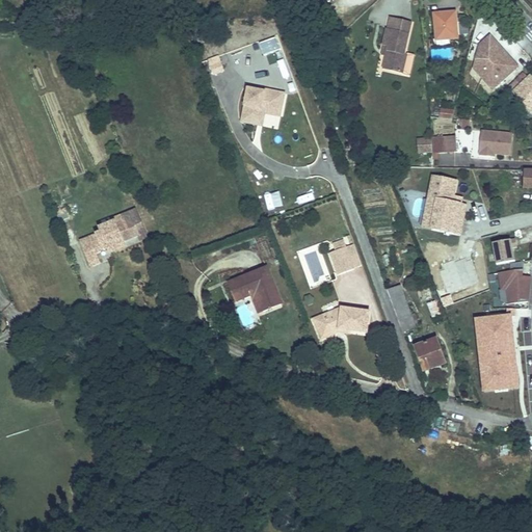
[(456,11),(435,14),(437,40),(458,37),(457,24),(456,11)]
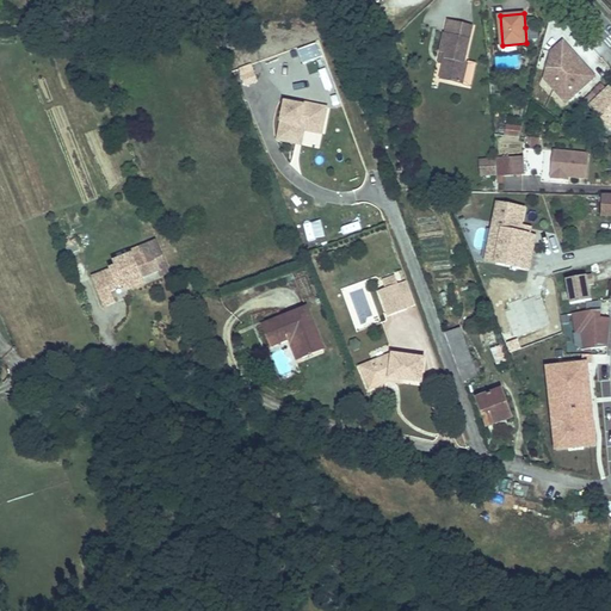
[(466,61),(474,25),(449,19),(446,31),(445,31),(440,51),(442,51),(440,56),(446,57),(443,68),(451,71),(449,80),(463,84),(468,62),(466,61)]
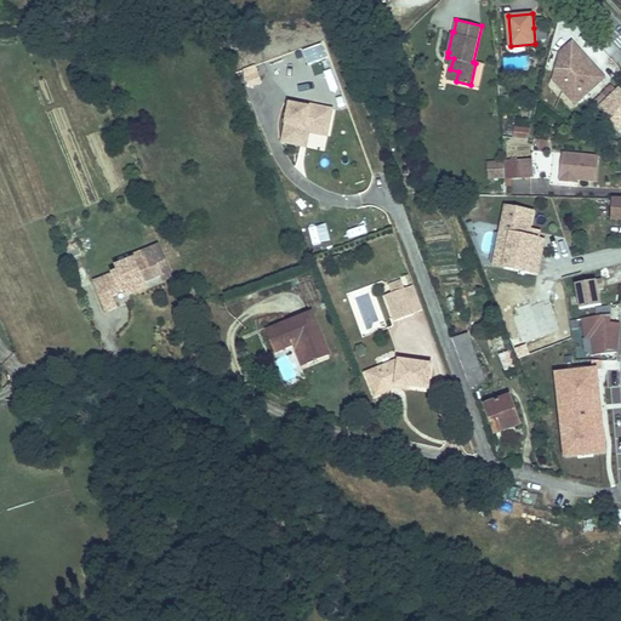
[(553,80),(575,104),(605,78),(573,41),(560,52),(553,80)]
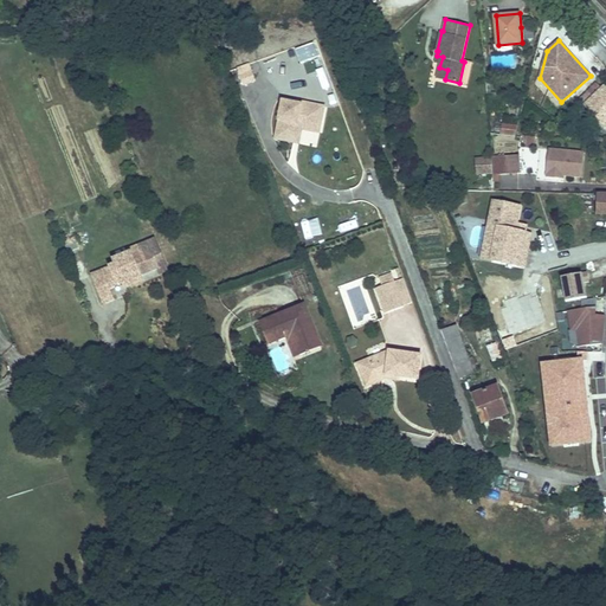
[(302,64),(320,57),(314,43),(297,50),(302,64)]
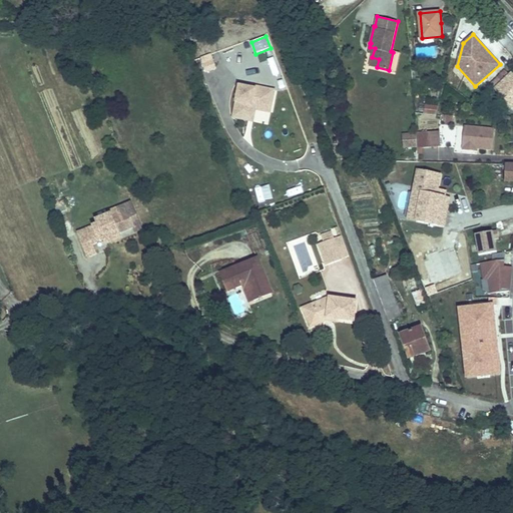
[(238,71),(251,66),(246,52),(233,57),(238,71)]
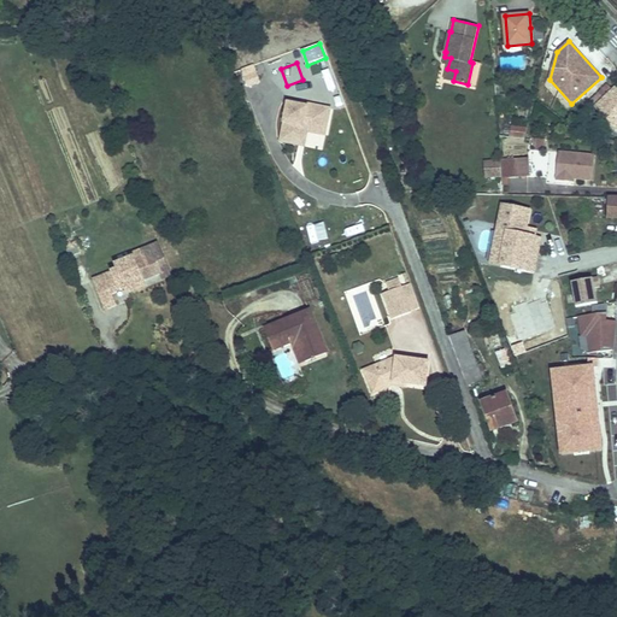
[(311,69),(316,89),(333,84),(329,65),(311,69)]
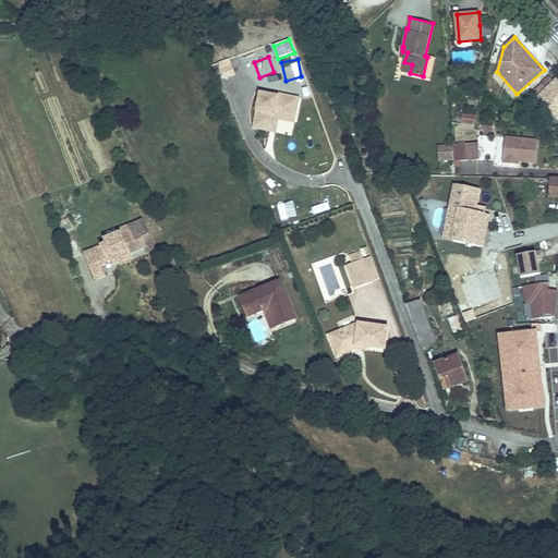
[(231,60),(221,64),(227,80),(238,76),(231,60)]
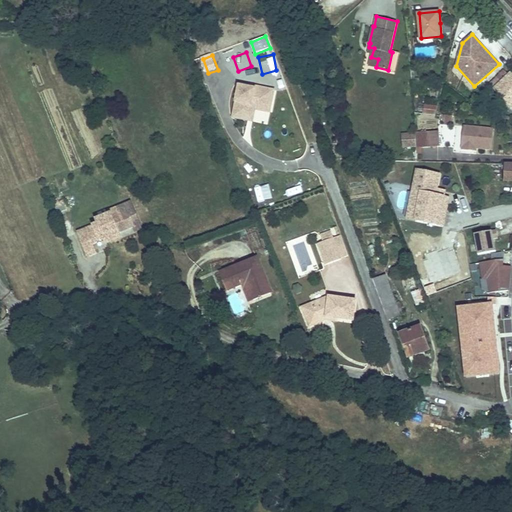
[(378,59),(371,57),(369,65),(376,67),(378,59)]
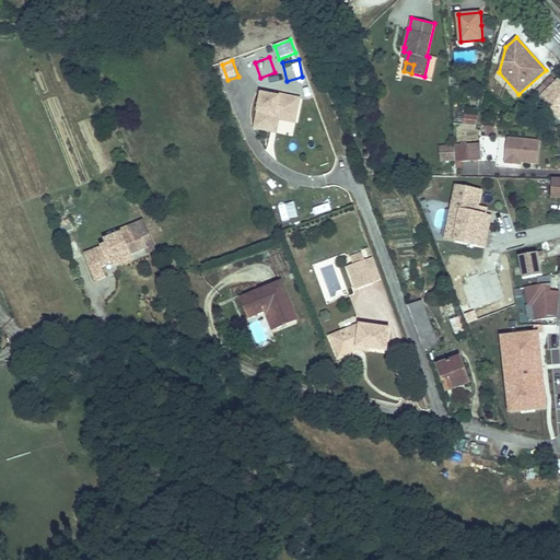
[(251,80),(257,77),(252,65),(245,68),(251,80)]
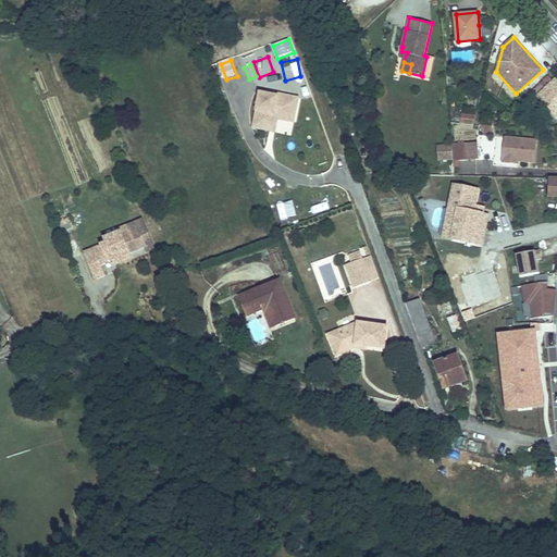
[(521,102),(520,103),(529,112),(542,99),(552,108),(549,110),(556,118),(556,79),(556,82),(551,75),(543,83),(521,102)]
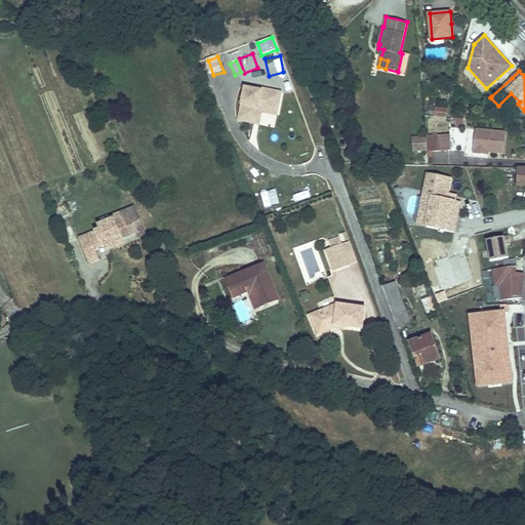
[(240,123),(256,127),(260,107),(280,112),(283,94),(247,86),(240,123)]
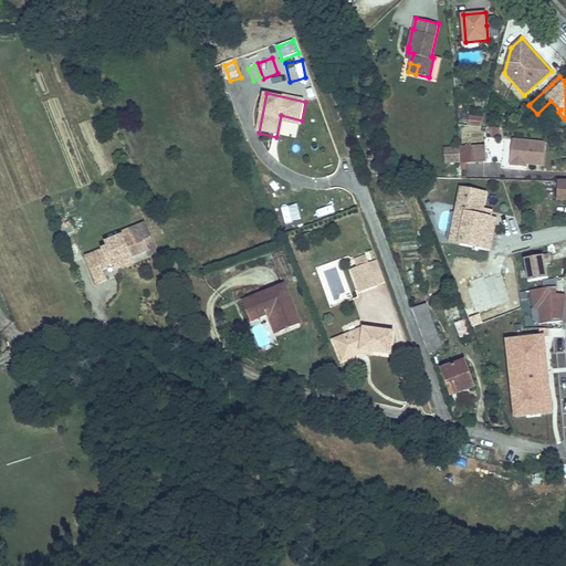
[(281,115),(276,137),(282,138),(284,124),(301,127),(302,121),(281,115)]
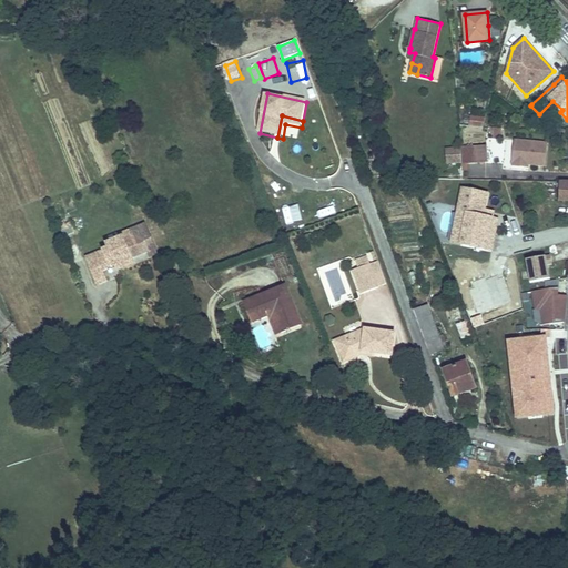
[(469,115),(469,127),(485,128),(485,117),(469,115)]
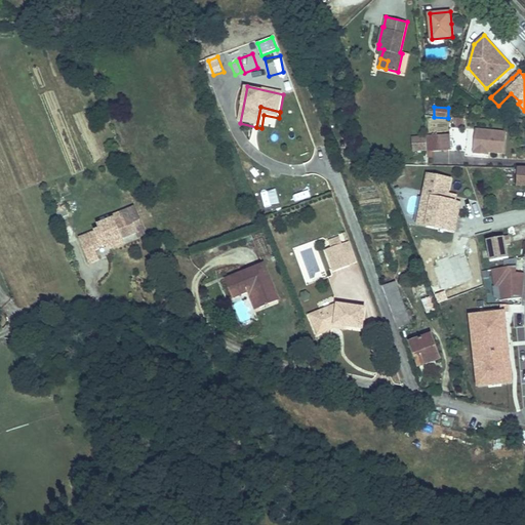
[(476,153),(486,154),(486,151),(491,152),(505,152),(506,143),(507,132),(478,129),(476,153)]
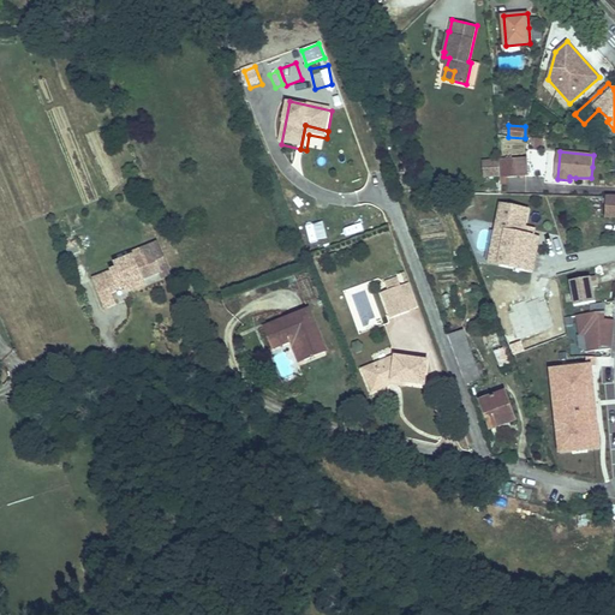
[(527,157),(501,160),(503,177),(529,174),(527,157)]
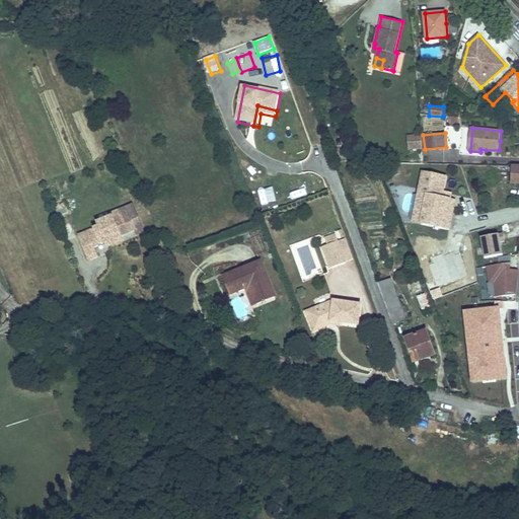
[(409,151),(423,150),(422,135),(408,135),(409,151)]
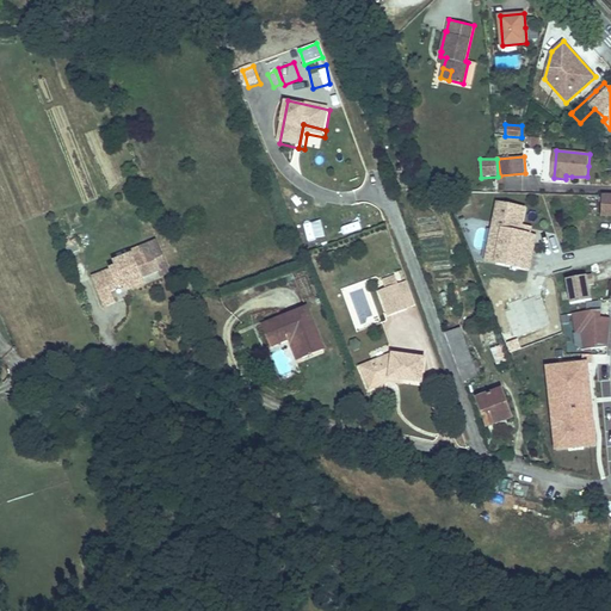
[(501,202),(495,228),(505,230),(498,261),(524,266),(531,235),(520,233),(522,226),(526,208),(501,202)]
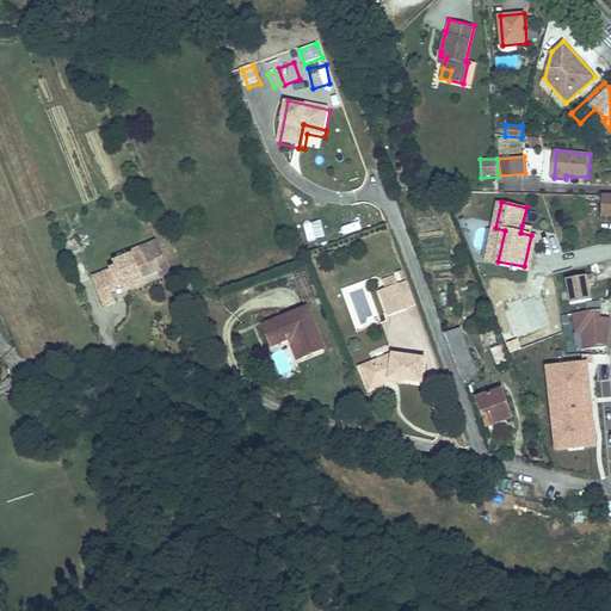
[(355,211),(337,215),(339,233),(358,229),(355,211)]
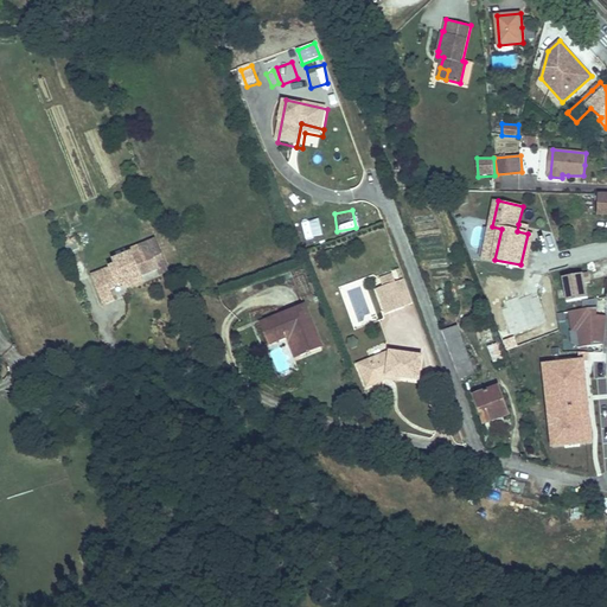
[(307,221),(299,224),(306,242),(314,238),(307,221)]
